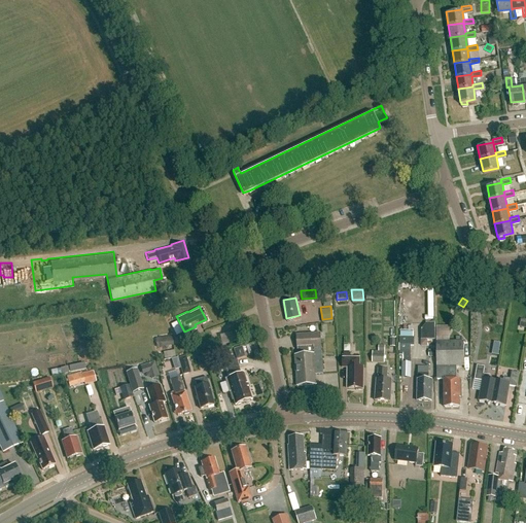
[(434,320),(425,320),(425,336),(426,336),(434,336),(434,320)]
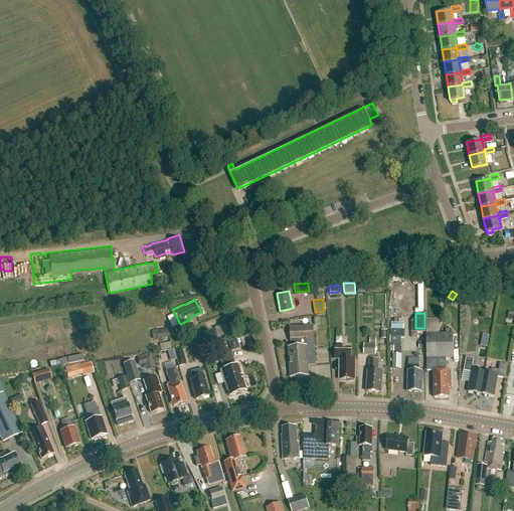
[(210,323),(211,333),(228,332),(227,322),(210,323)]
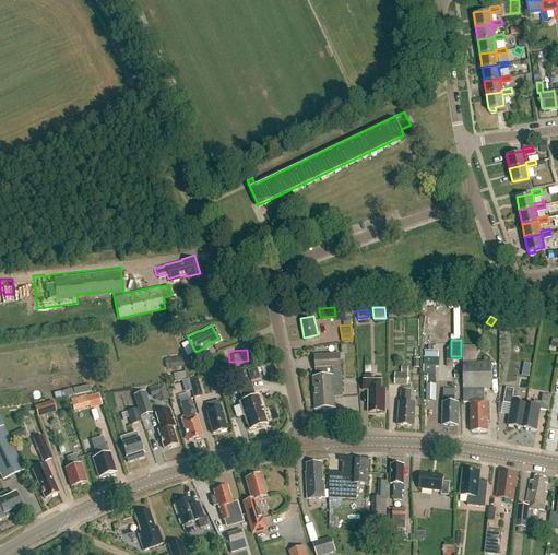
[(334,394),(342,393),(340,350),(313,351),(315,366),(316,366),(316,373),(312,373),(313,406),(335,404),(334,394)]
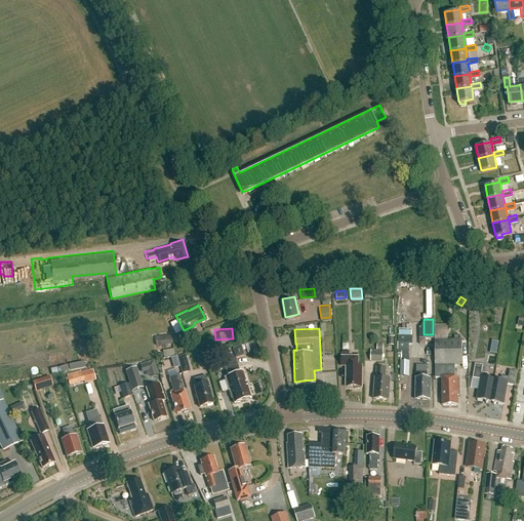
[(154,333),(156,344),(172,341),(171,331),(154,333)]
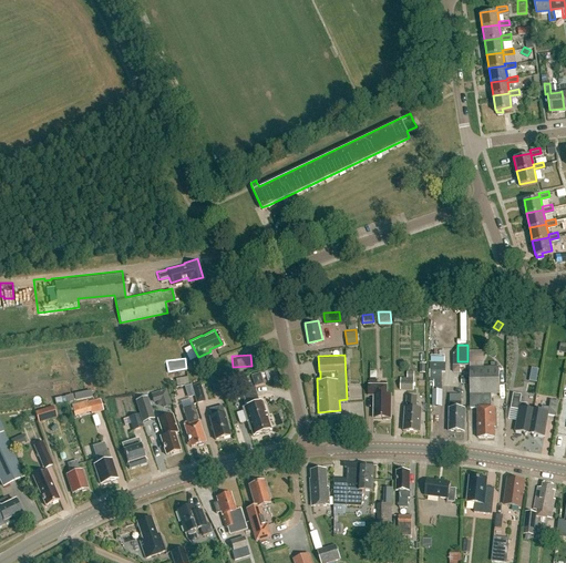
[(445,360),(429,359),(429,376),(441,376),(441,368),(445,368),(445,360)]
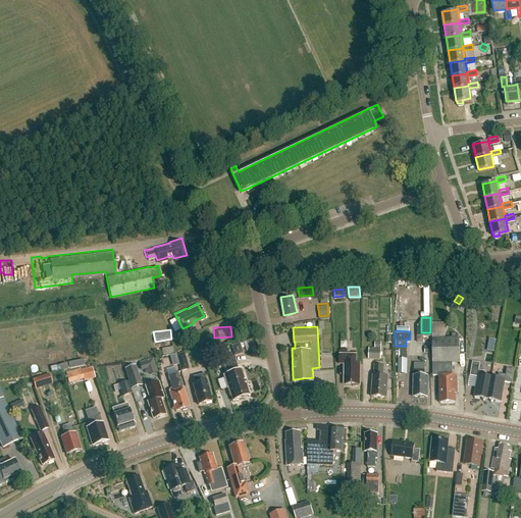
[(458,335),(431,337),(432,373),(438,373),(452,373),(452,360),(458,360),(458,335)]
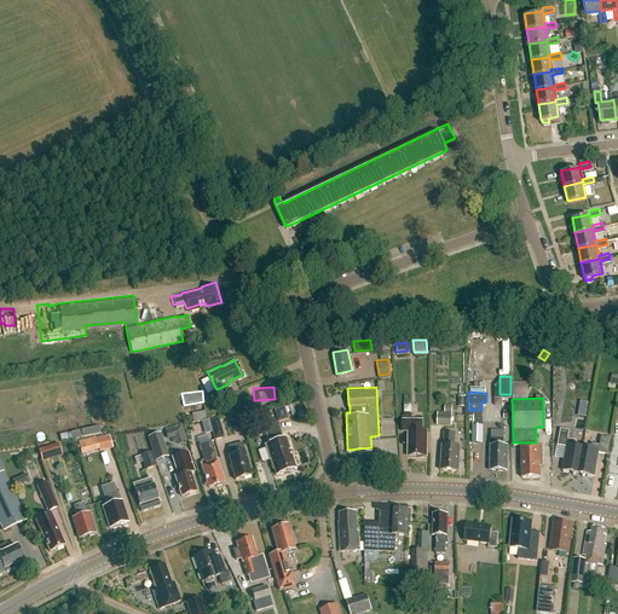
[(277,417),(288,415),(284,403),(275,405),(277,417)]
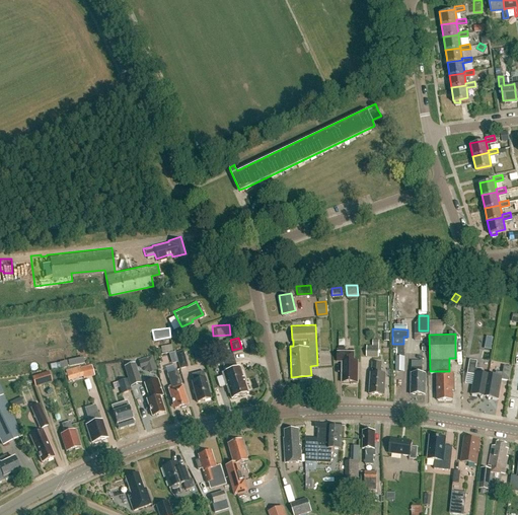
[(372,343),(366,343),(366,354),(378,355),(378,338),(372,338),(372,343)]
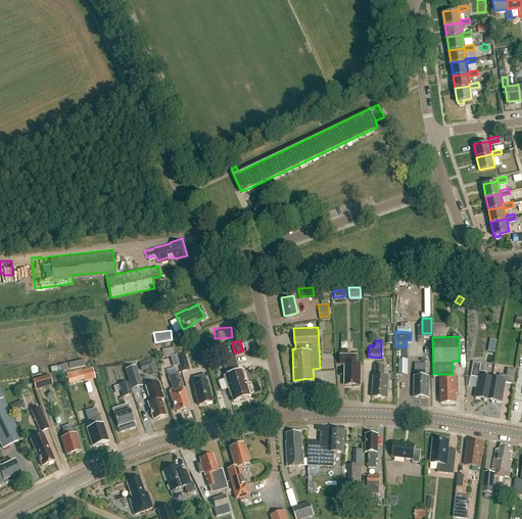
[(356,362),(356,352),(346,352),(346,347),(339,347),(339,352),(339,362),(343,362),(344,383),(360,383),(359,362),(356,362)]
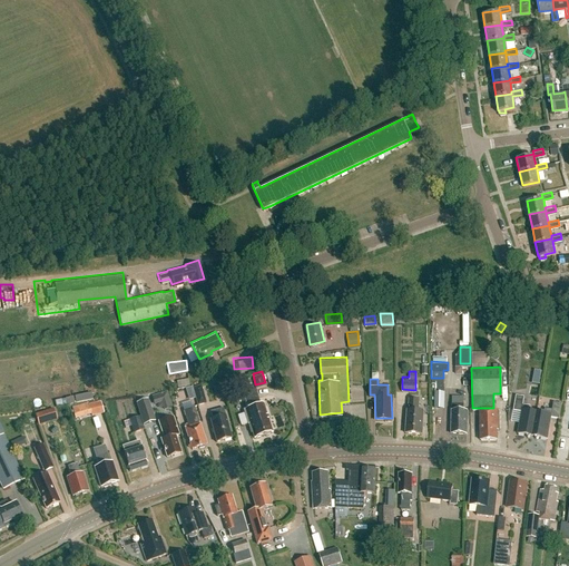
[(197,401),(205,400),(200,382),(193,384),(197,401)]
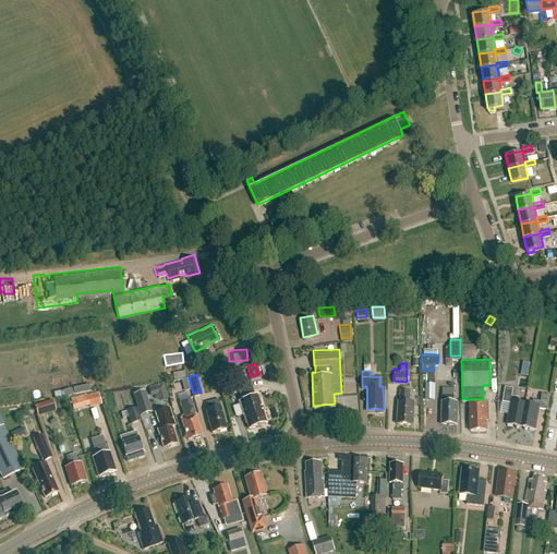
[(209,385),(217,383),(215,374),(207,376),(209,385)]
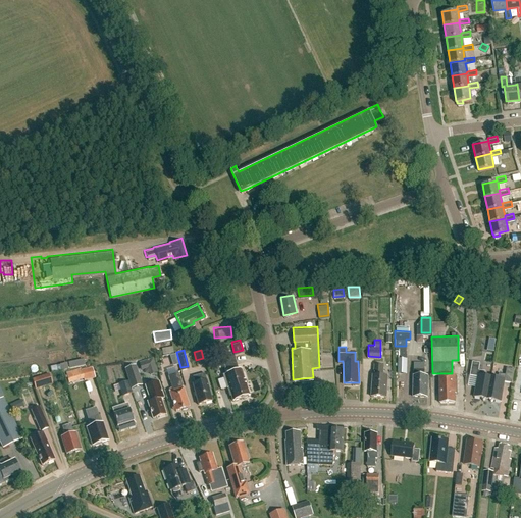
[(407,350),(398,350),(397,371),(406,371),(407,350)]
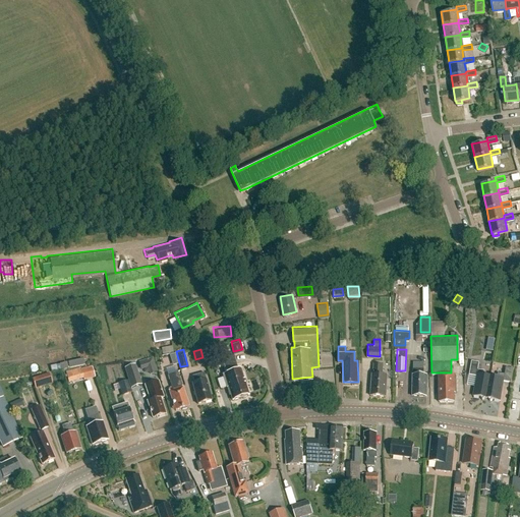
[(155,361),(163,359),(161,352),(153,354),(155,361)]
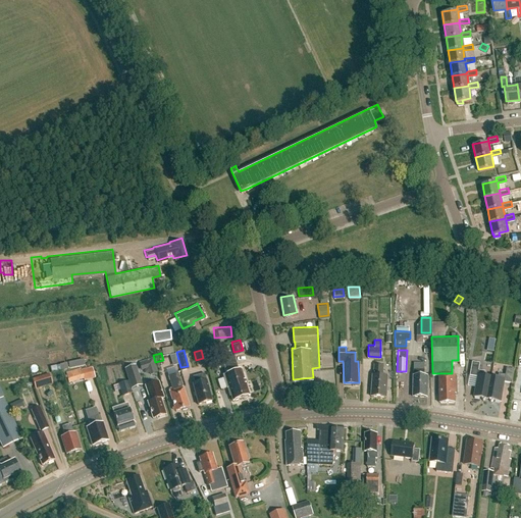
[(232,399),(241,396),(243,397),(245,396),(246,394),(248,394),(245,382),(246,381),(245,377),(243,377),(241,369),(238,370),(232,353),(220,357),(225,371),(222,372),(226,385),(227,384),(232,399)]
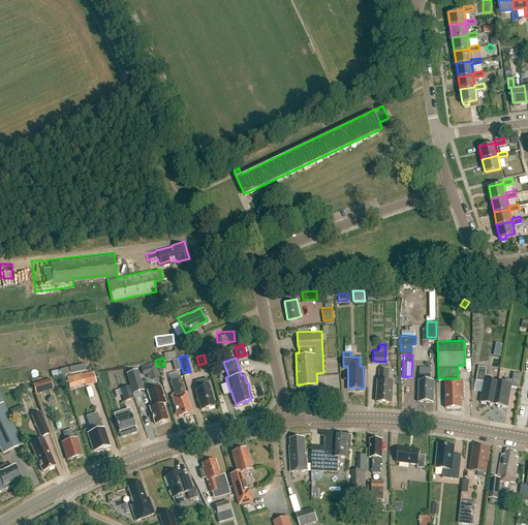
[(493,402),(497,379),(491,378),(492,374),(485,372),(486,365),(478,364),(475,378),(484,379),(479,399),(487,401),(489,403),(492,401),(493,402)]
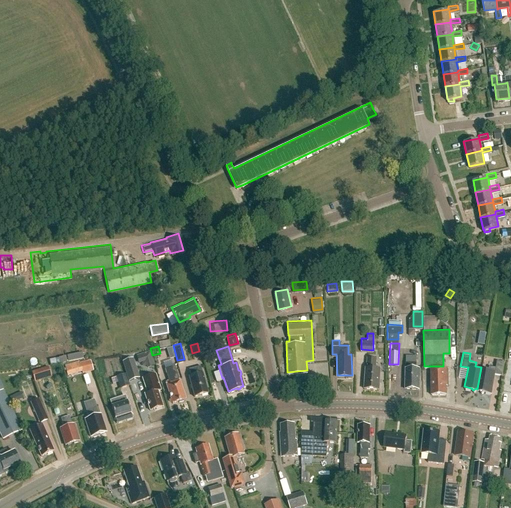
[(48,357),(49,362),(59,360),(66,359),(65,353),(58,355),(54,356),(48,357)]
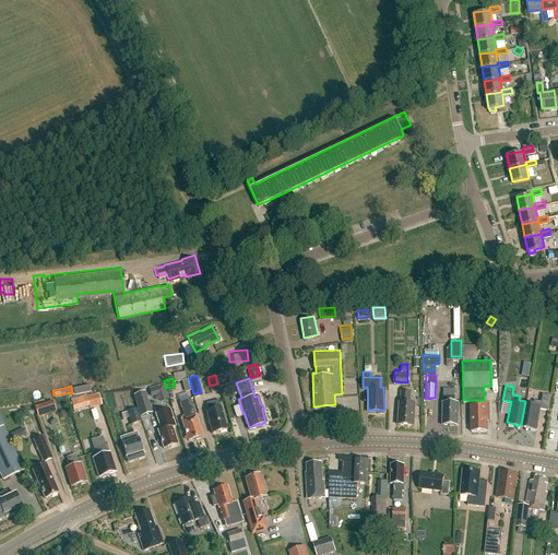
[(456,423),(458,400),(453,400),(454,386),(442,386),(441,422),(456,423)]
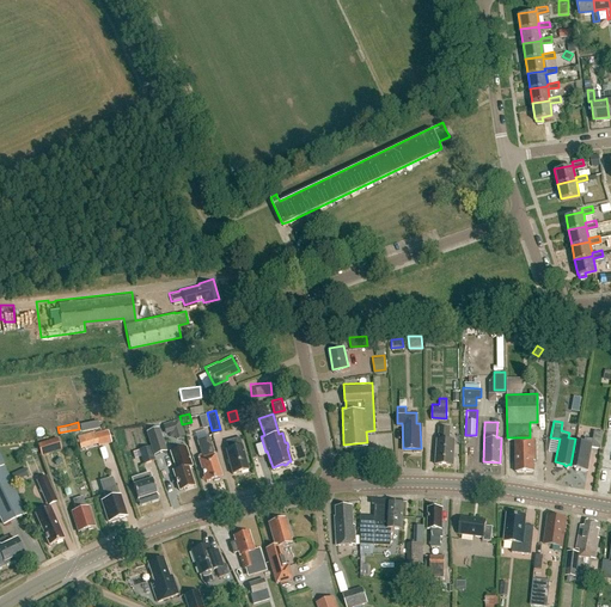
[(148,428),(156,451),(166,447),(159,424),(148,428)]
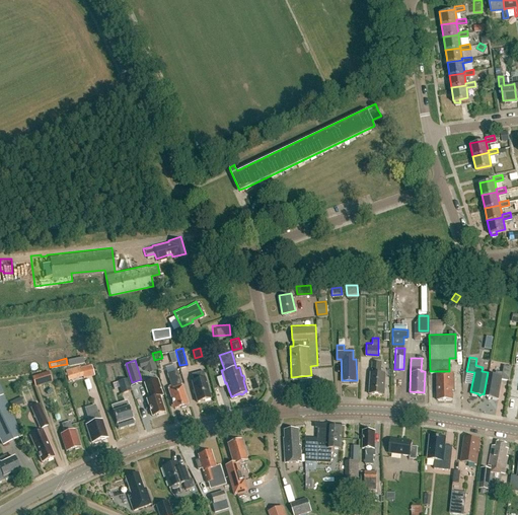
[(382,392),(384,371),(379,371),(380,360),(371,360),(370,370),(368,391),(382,392)]
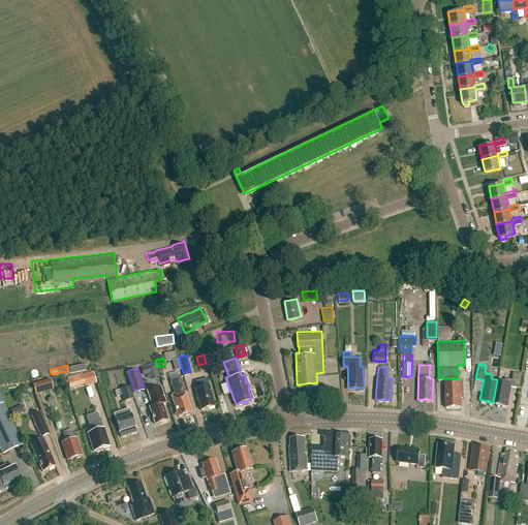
[(93,369),(82,372),(84,380),(84,383),(95,380),(93,369)]
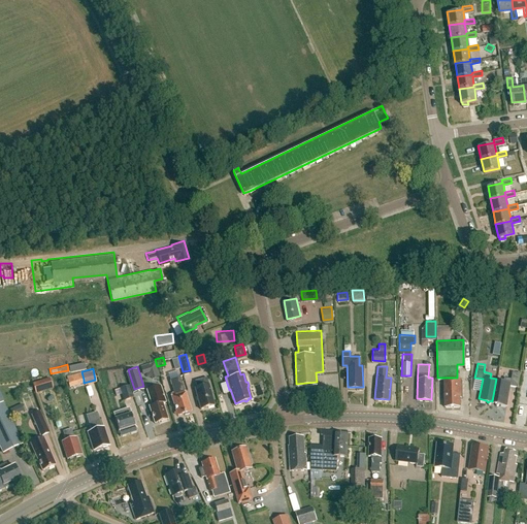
[(80,369),(66,373),(69,384),(84,380),(81,371),(80,369)]
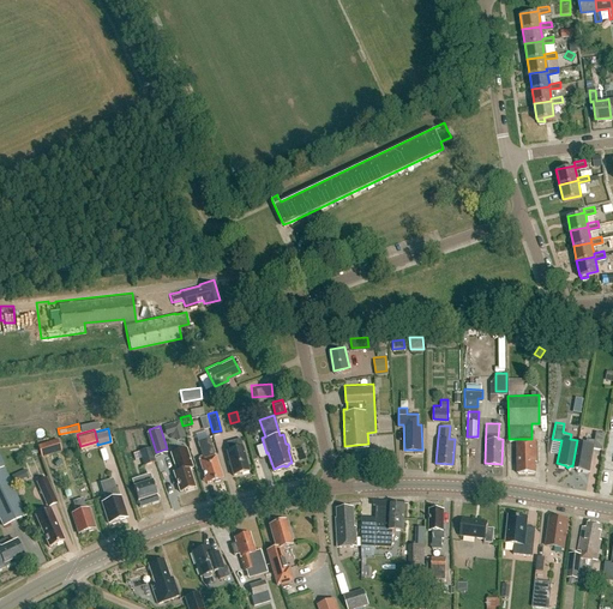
[(593,446),(601,447),(605,430),(595,429),(594,438),(586,436),(586,441),(577,440),(572,466),(575,466),(577,470),(581,468),(589,469),(593,446)]
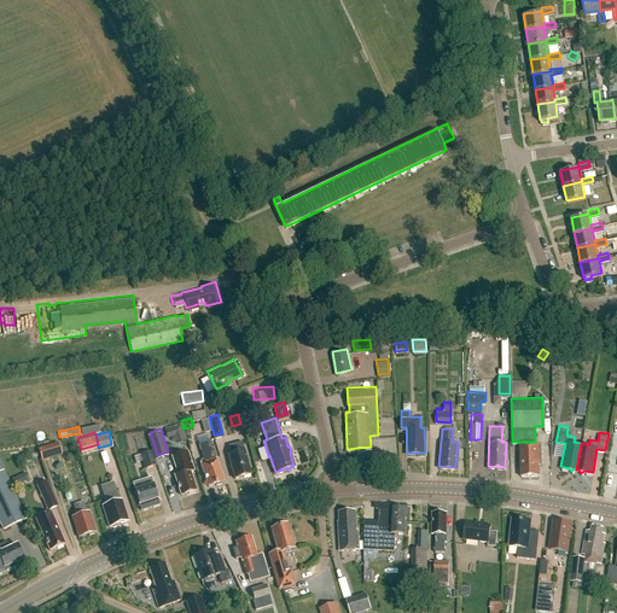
[(198,457),(207,484),(215,482),(215,483),(221,480),(220,479),(222,479),(215,455),(215,454),(210,437),(198,441),(203,456),(198,457)]
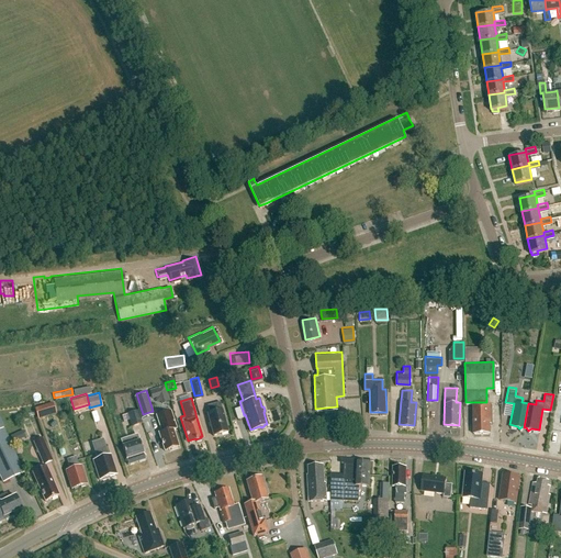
[(209,410),(206,411),(212,433),(227,428),(220,399),(206,402),(209,410)]
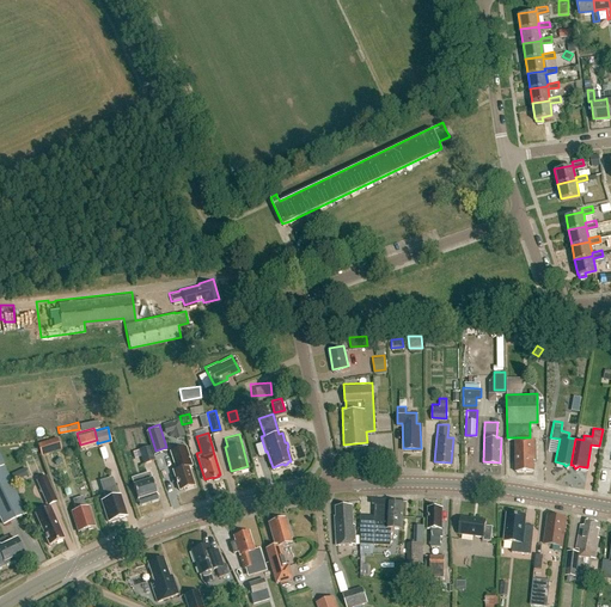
[(41,453),(60,447),(56,435),(37,441),(41,453)]
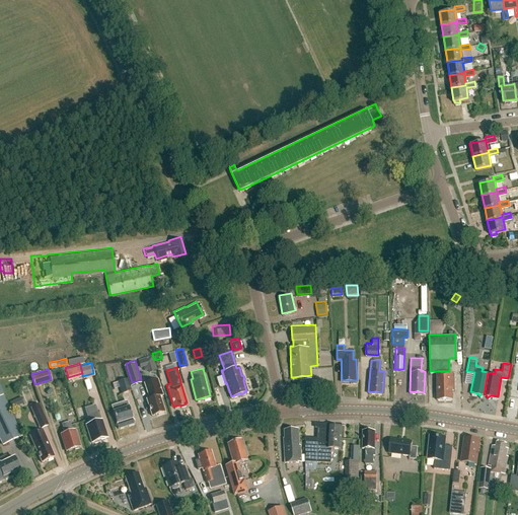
[(452,371),(449,371),(436,371),(437,398),(451,398),(451,389),(453,389),(452,371)]
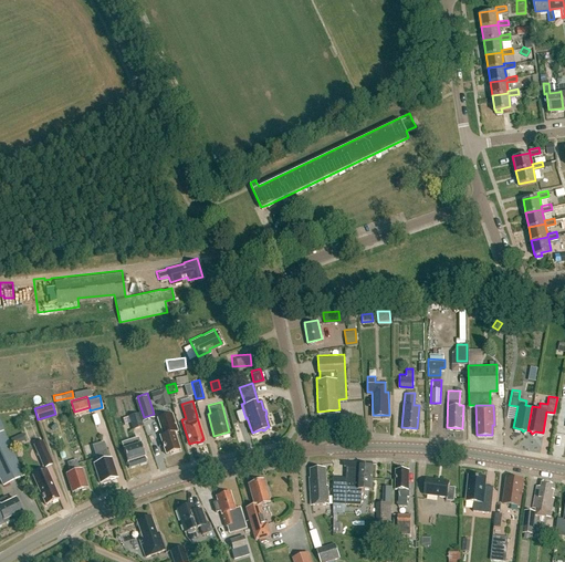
[(137,410),(127,414),(128,419),(132,427),(142,424),(137,410)]
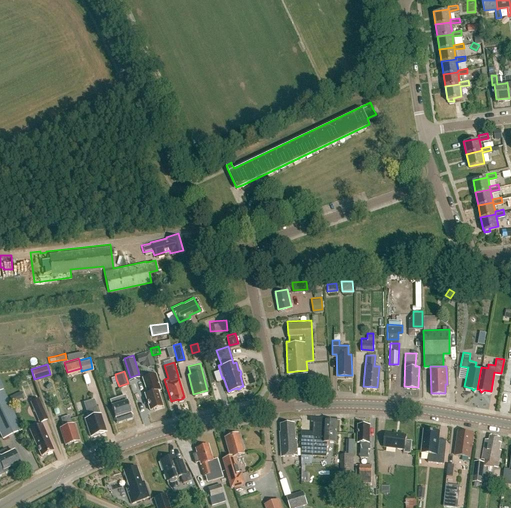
[(149,408),(161,404),(156,387),(153,388),(150,377),(143,379),(146,390),(143,391),(149,408)]
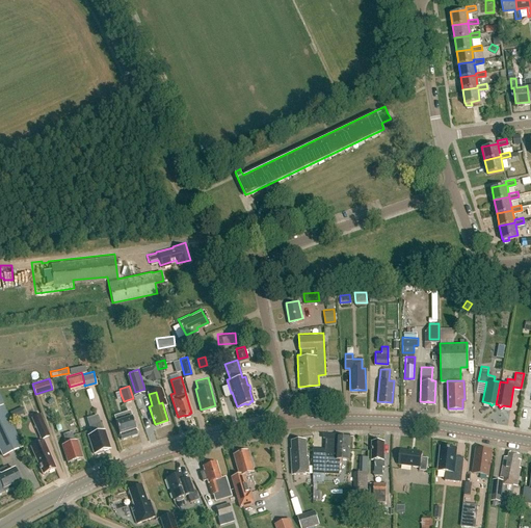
[(0,451),(1,453),(20,444),(0,403),(0,451)]
